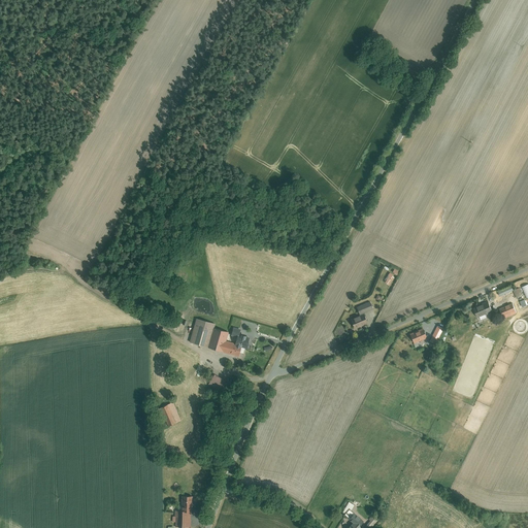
[(391,274),(385,282),(390,286),(396,278),(391,274)]
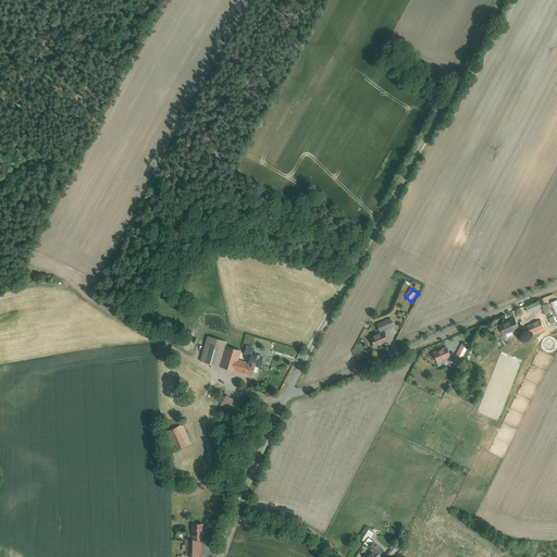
[(548,305),(542,307),(546,317),(552,313),(548,305)]
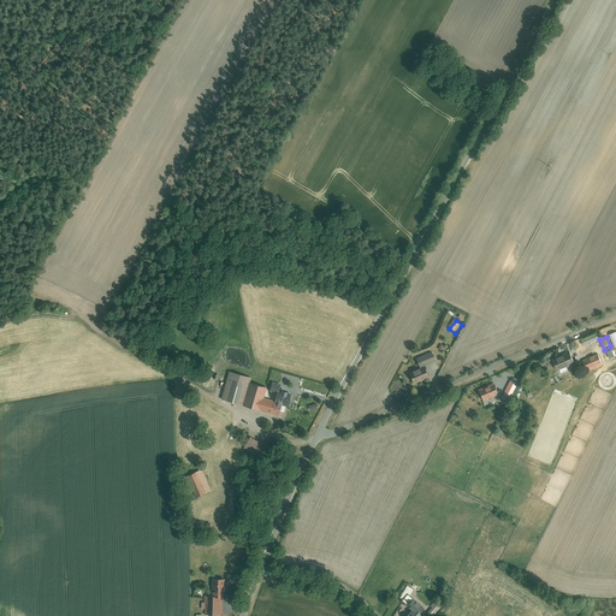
[(432,354),(416,360),(420,368),(436,362),(432,354)]
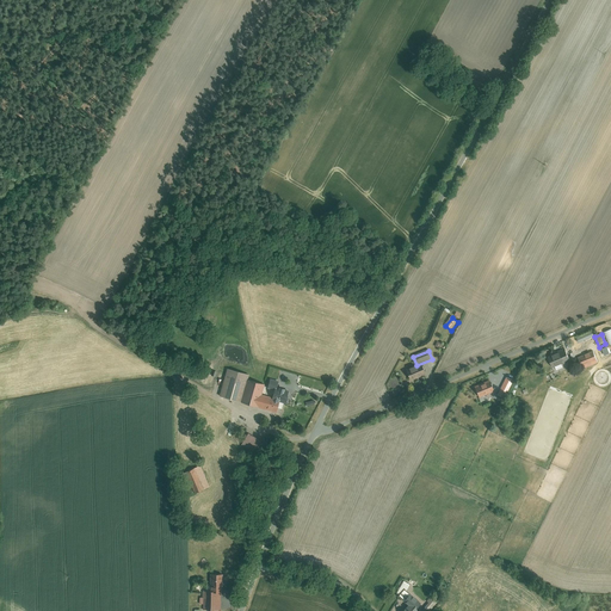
[(549,358),(553,368),(571,360),(567,351),(549,358)]
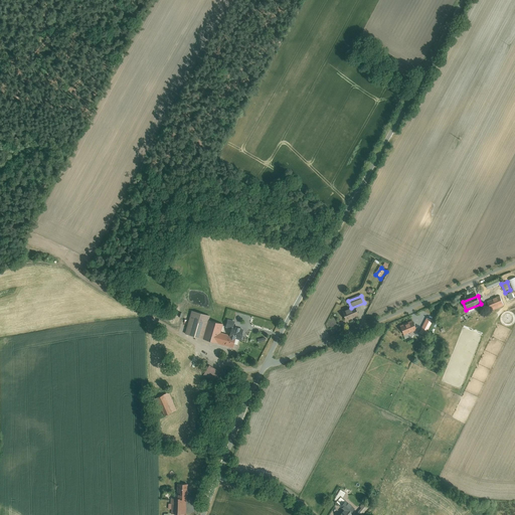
[(487,302),(492,312),(504,306),(500,296),(487,302)]
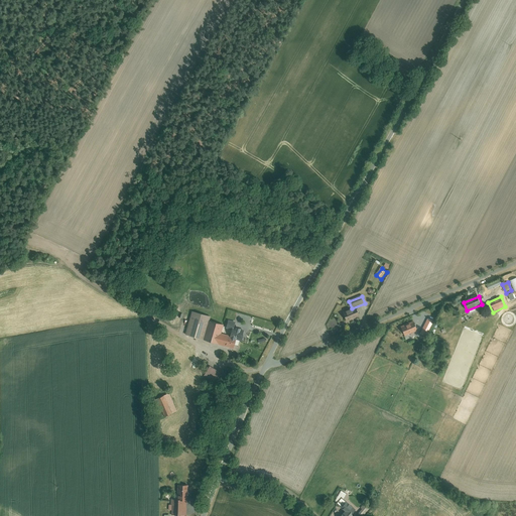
[(344,313),(347,323),(360,317),(357,308),(344,313)]
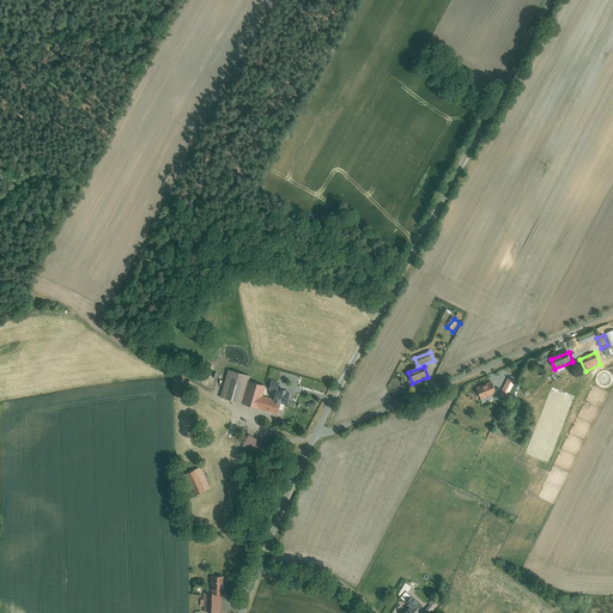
[(229,371),(222,399),(243,405),(249,382),(250,377),(229,371)]
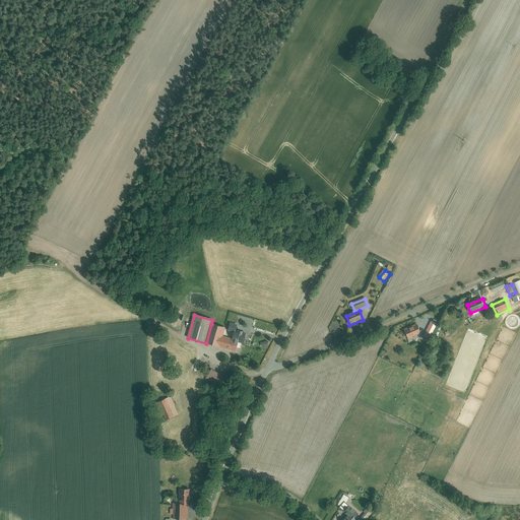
[(239,340),(222,336),(224,328),(211,324),(206,343),(236,351),(239,340)]
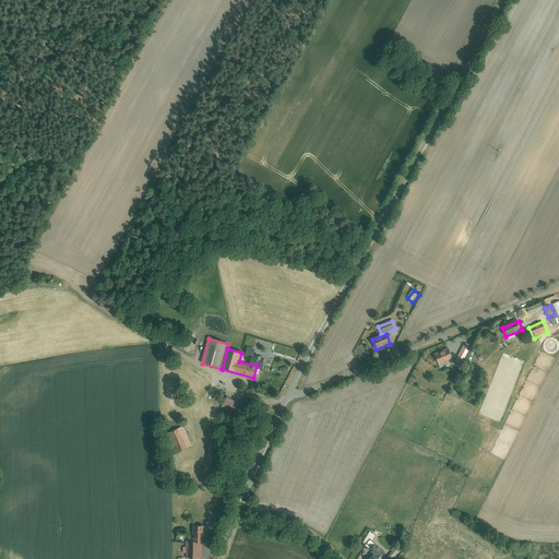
[(436,355),(439,364),(453,358),(450,349),(436,355)]
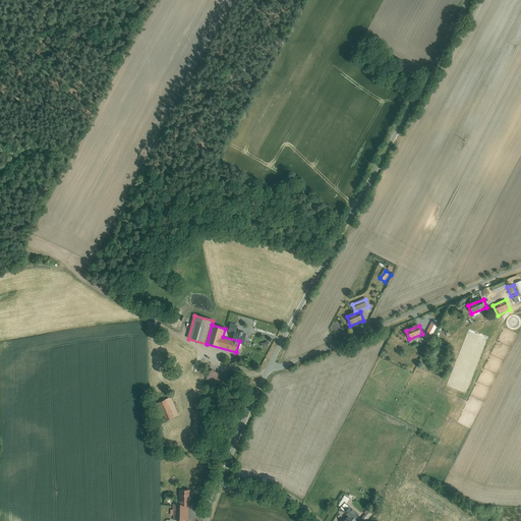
[(213,370),(207,381),(222,390),(228,379),(213,370)]
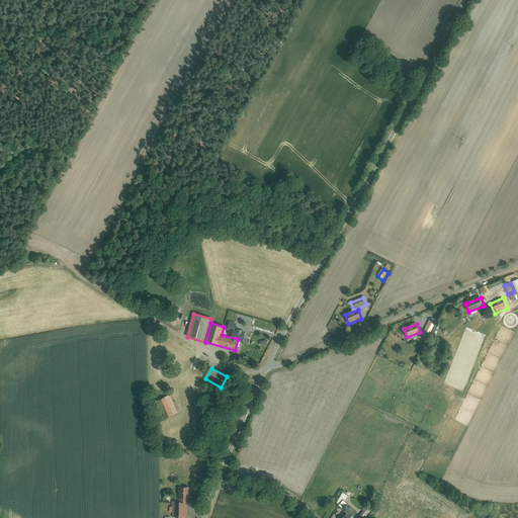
[(172,396),(157,402),(164,420),(179,414),(172,396)]
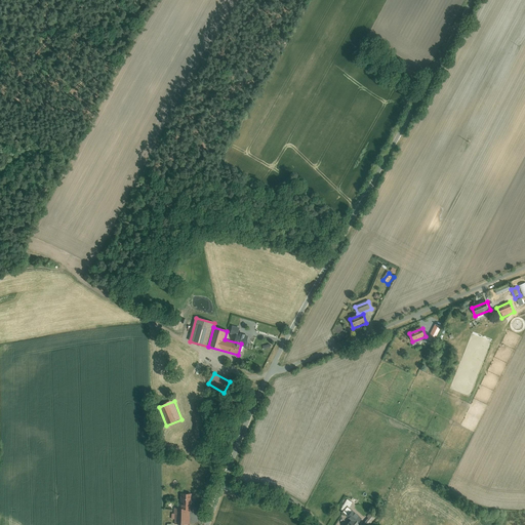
[(175,524),(184,524),(191,524),(191,493),(180,493),(182,509),(175,509),(175,524)]
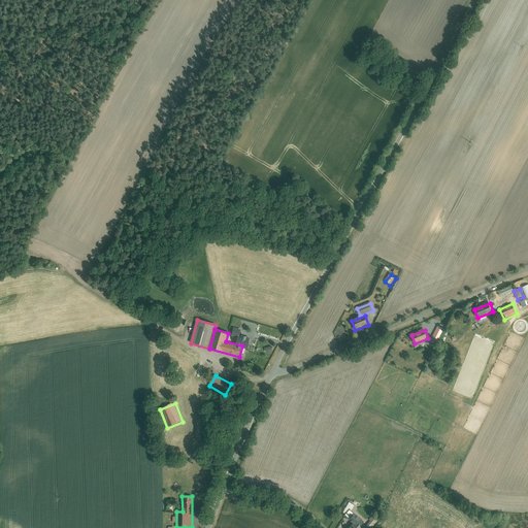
[(367,519),(354,507),(355,506),(343,499),(337,510),(344,515),(344,516),(354,524),(350,527),(362,527),(361,526),(367,519)]
